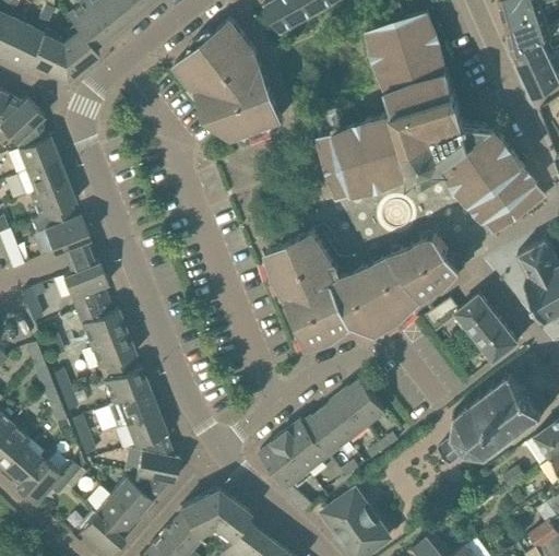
[(0,0),(0,21),(10,0),(0,0)]
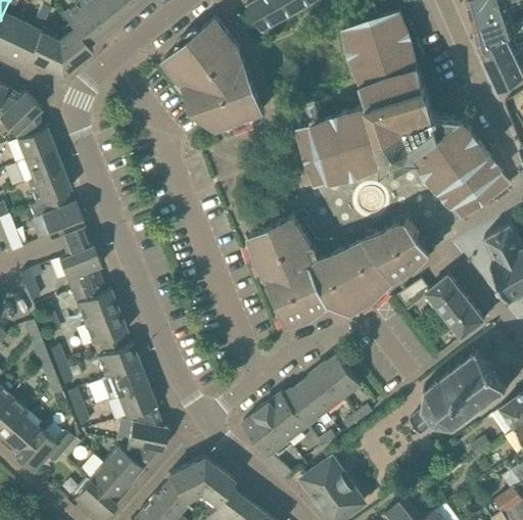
[(17,4),(9,0),(0,19),(0,52),(5,55),(21,21),(10,16),(17,4)]
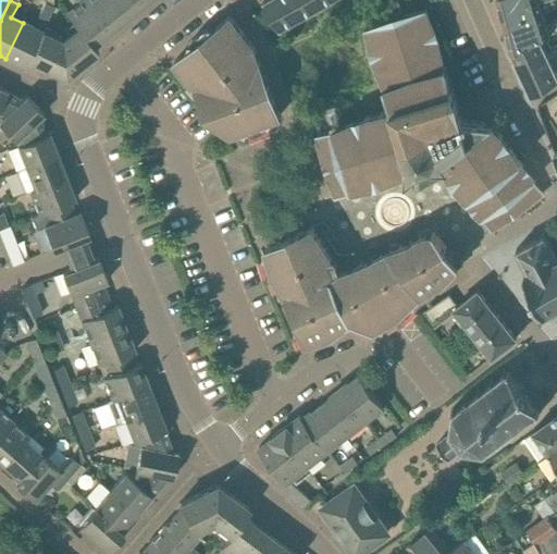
[(109,33),(83,0),(70,0),(75,8),(67,14),(78,28),(93,46),(109,33)]
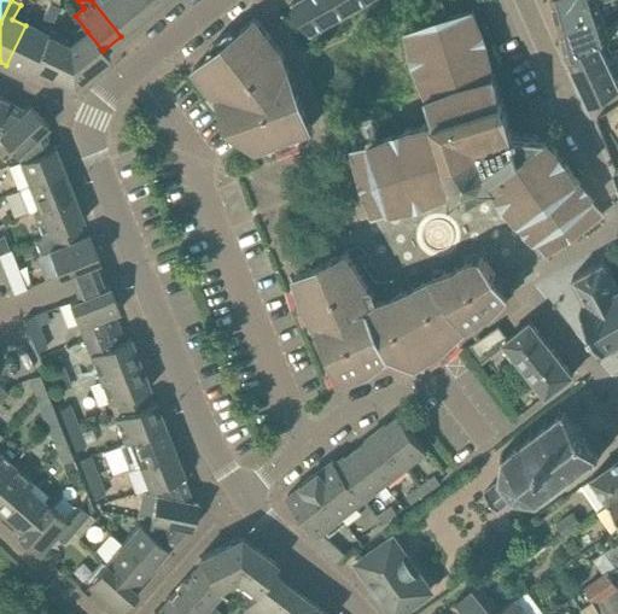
[(92,0),(121,36),(140,22),(122,0),(92,0)]
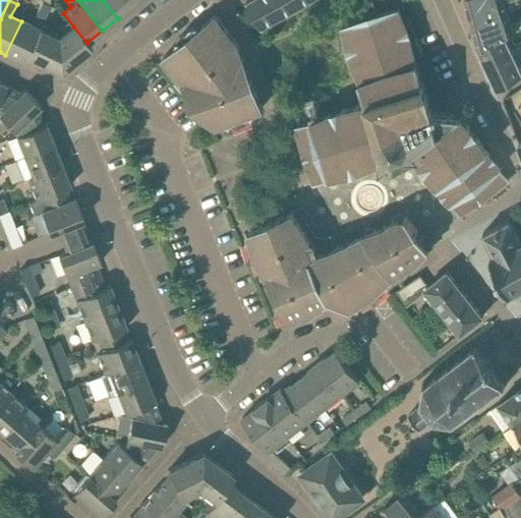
[(134,5),(130,0),(103,0),(118,18),(134,5)]
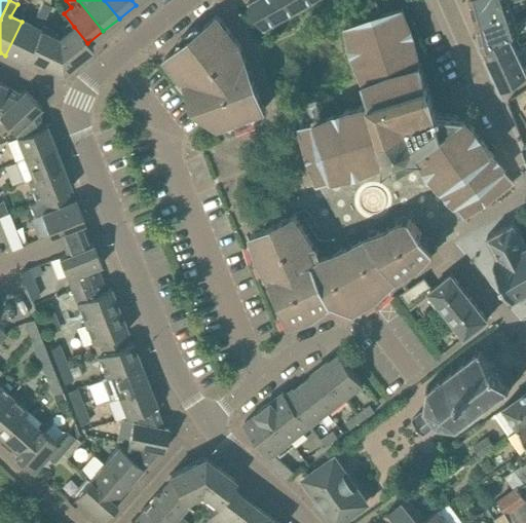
[(366,12),(369,22),(382,17),(376,0),(253,0),(250,2),(266,30),(316,0),(365,0),(367,3),(366,12)]
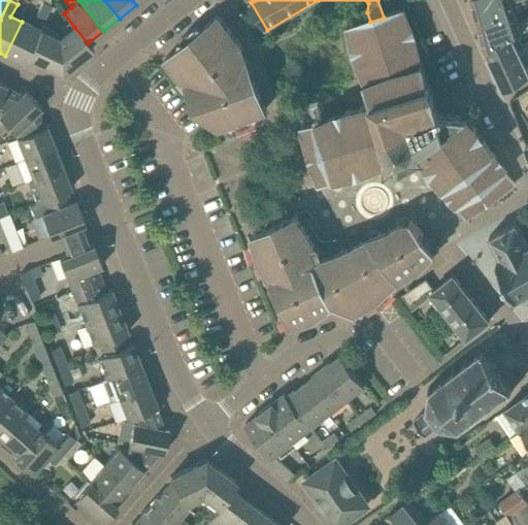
[(527,7),(527,0),(473,0),(480,24),(517,11),(527,7)]
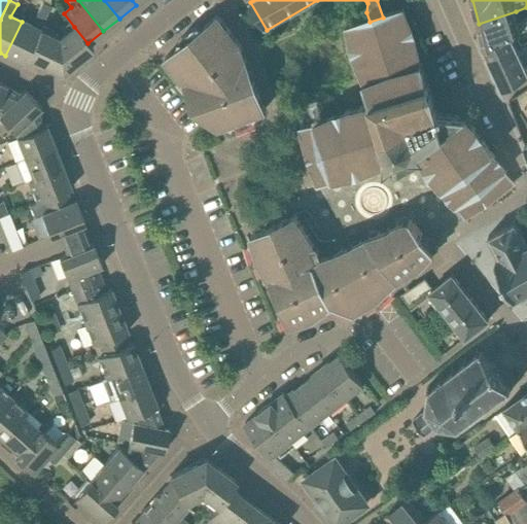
[(33,28),(22,22),(5,56),(26,66),(29,58),(41,32),(50,10),(42,6),(33,28)]
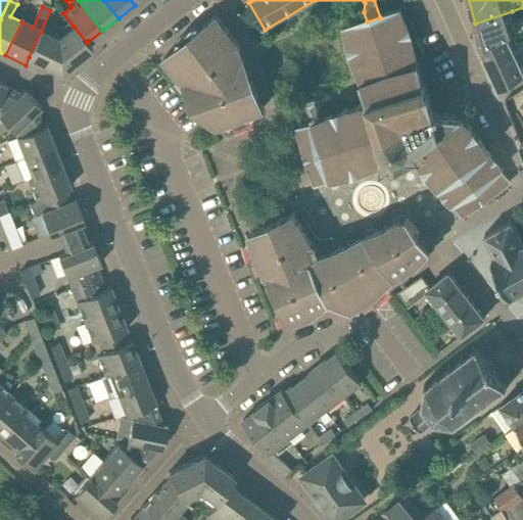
[(380,17),(367,21),(344,29),(369,105),(299,128),(308,157),(307,157),(305,160),(308,162),(310,162),(317,185),(393,160),(400,171),(414,167),(421,161),(463,220),(481,206),(484,206),(484,204),(484,203),(511,184),(464,119),(435,115),(401,10),(380,17)]
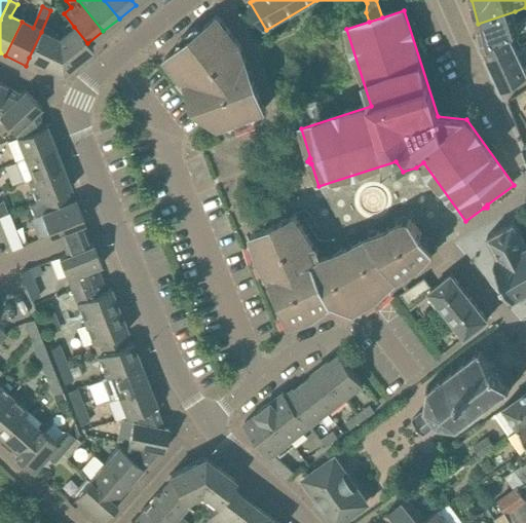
[(525,21),(519,24),(515,11),(478,24),(485,50),(516,37),(525,33),(525,21)]
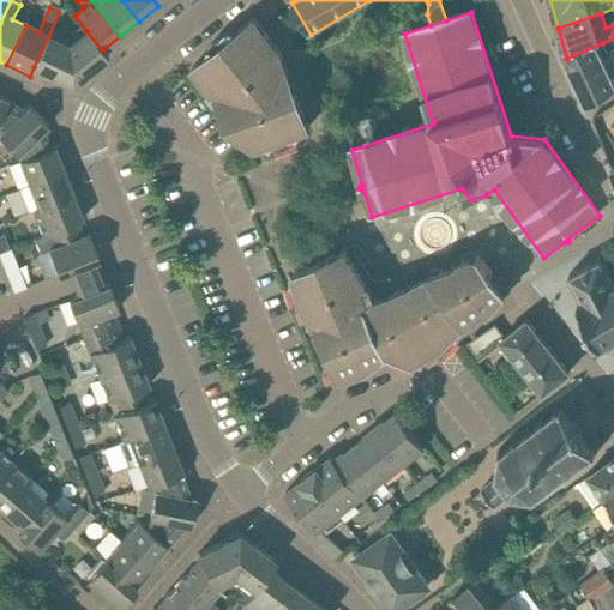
[(209,59),(193,71),(211,94),(221,95),(230,108),(229,116),(257,151),(264,148),(272,152),(276,144),(292,138),(299,142),(302,133),(309,131),(280,53),(256,22),(240,32),(232,32),(230,41),(218,50),(209,49),(209,59)]
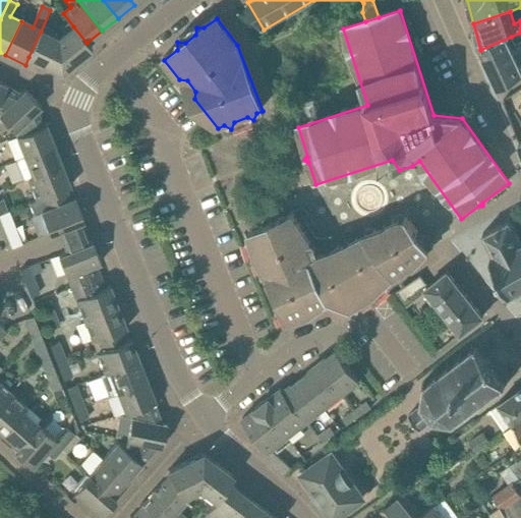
[(93,50),(87,43),(73,26),(57,40),(75,62),(93,50)]
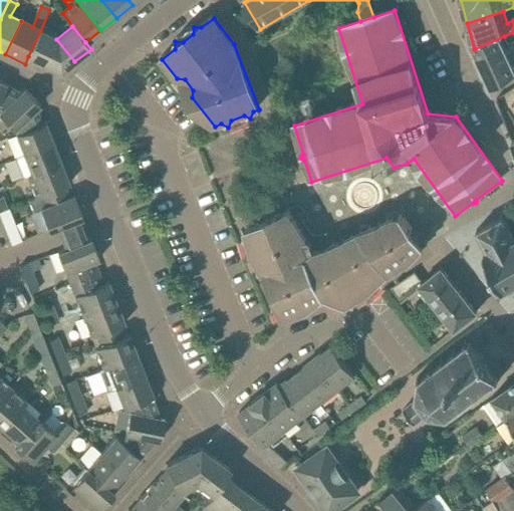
[(56,39),(40,31),(28,56),(44,64),(56,39)]
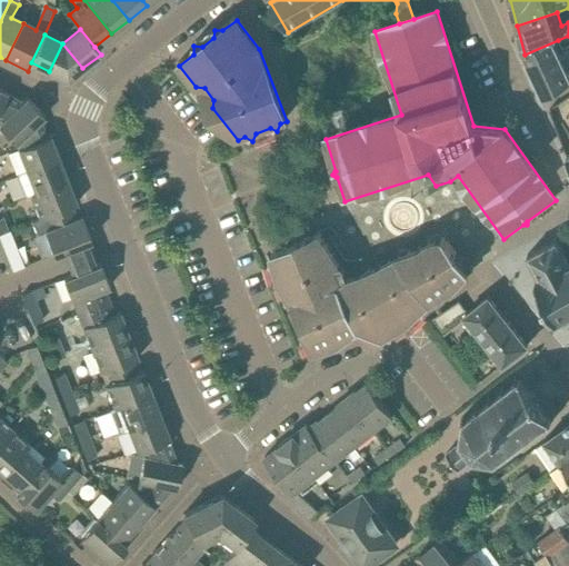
[(568,49),(566,52),(558,40),(525,55),(545,100),(568,85),(568,77),(567,72),(568,70),(568,49)]
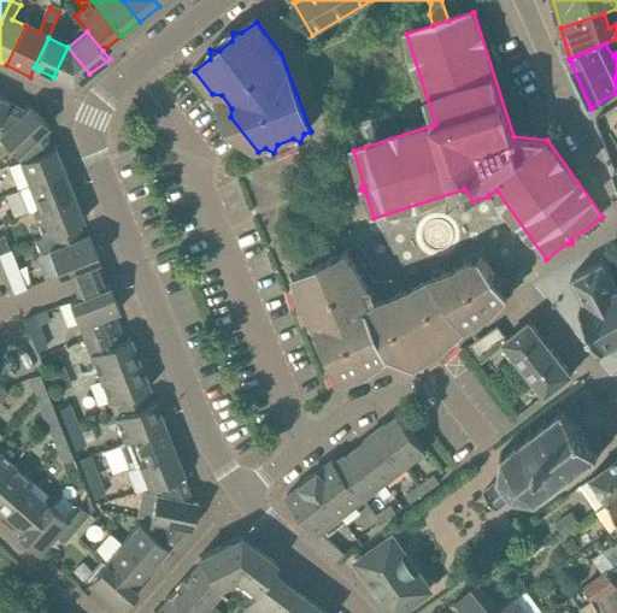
[(89,74),(68,47),(53,77),(74,87),(89,74)]
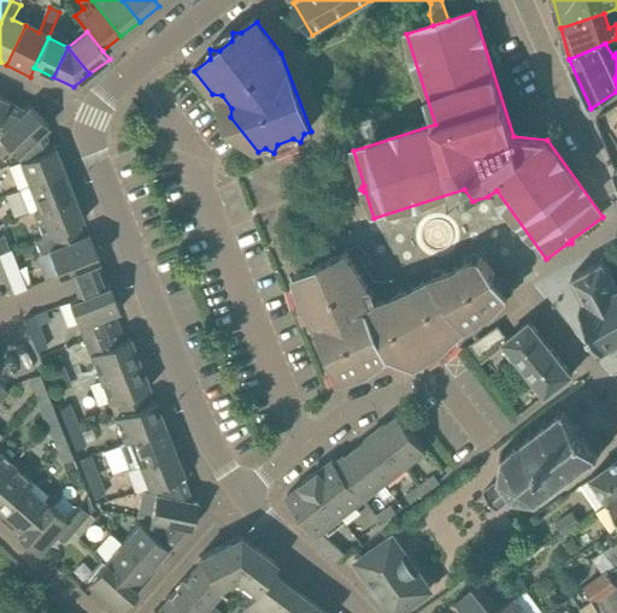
[(0,137),(27,113),(0,100),(0,137)]
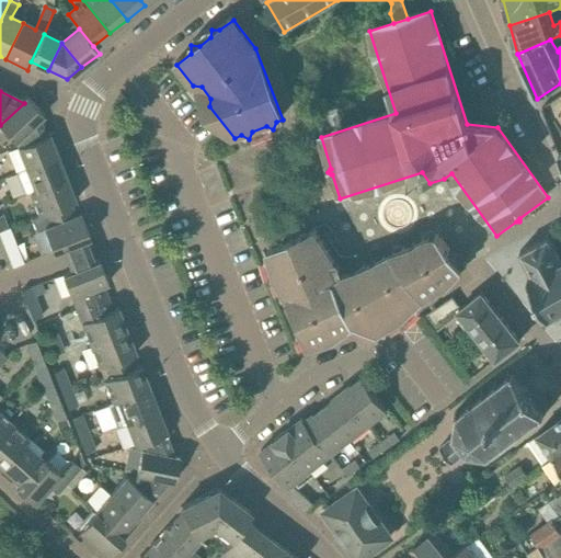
[(24,103),(0,125),(18,145),(19,149),(55,135),(55,134),(47,137),(41,122),(45,117),(27,99),(24,103)]
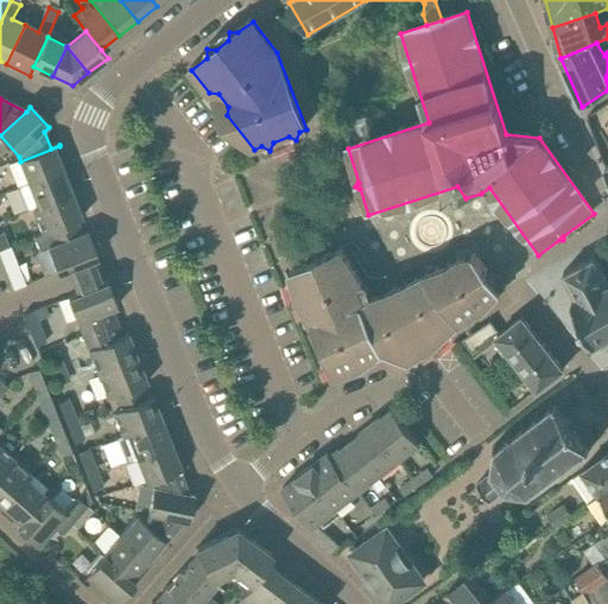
[(59,146),(20,161),(21,163),(8,167),(18,189),(63,171),(62,166),(67,164),(59,146)]
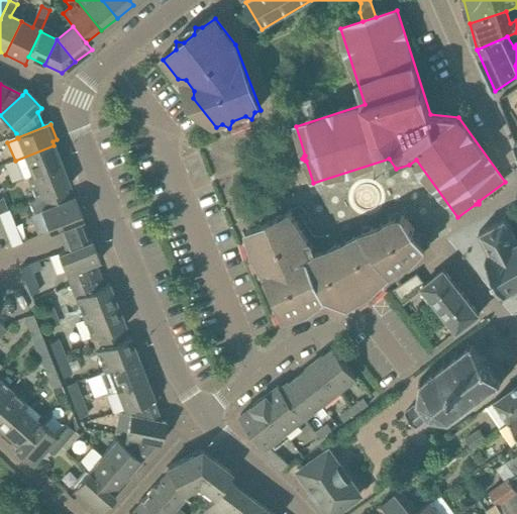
[(22,181),(28,179),(67,164),(57,139),(53,141),(54,145),(15,161),(22,181)]
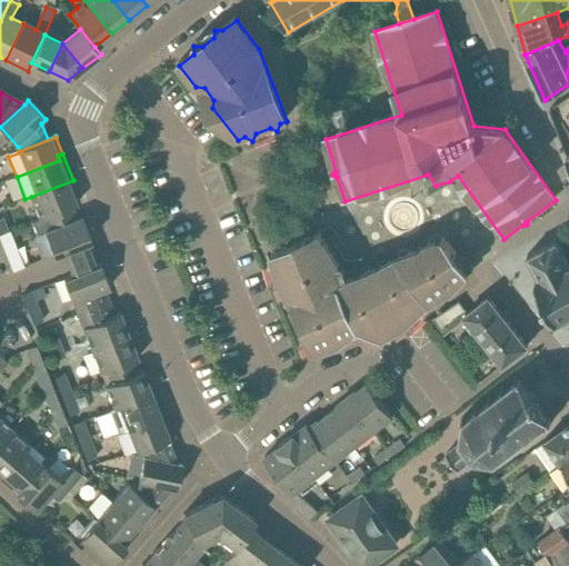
[(31,197),(40,219),(77,205),(69,184),(73,182),(73,180),(31,197)]
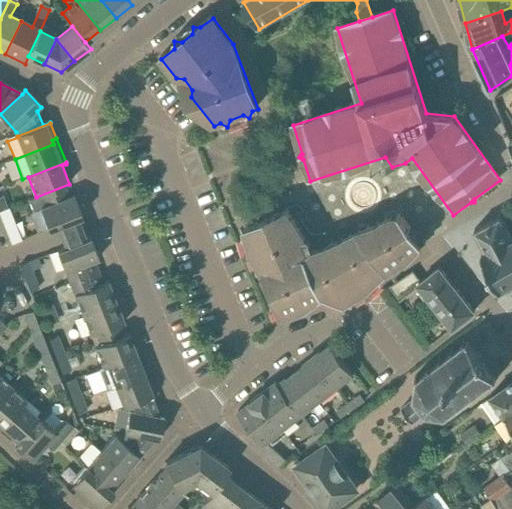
[(69,184),(36,197),(37,198),(30,201),(34,213),(42,210),(49,231),(59,227),(80,219),(83,218),(74,197),(69,199),(65,187),(70,185),(69,184)]
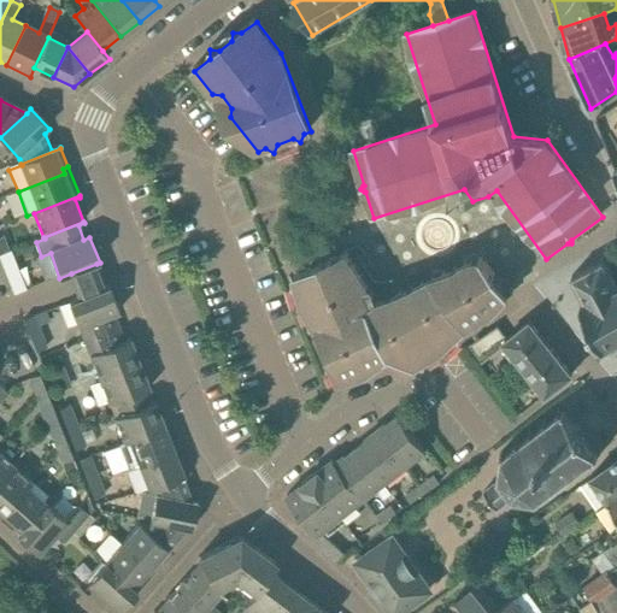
[(10,252),(0,255),(0,259),(7,277),(18,272),(10,252)]
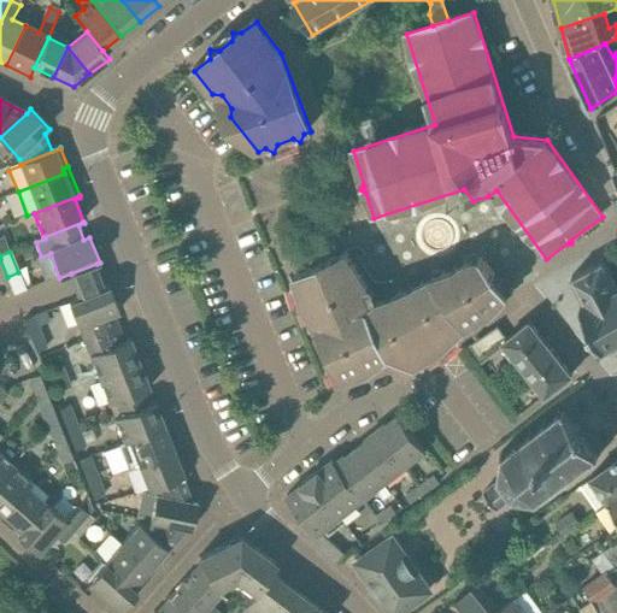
[(345,301),(370,290),(347,254),(328,263),(345,301)]
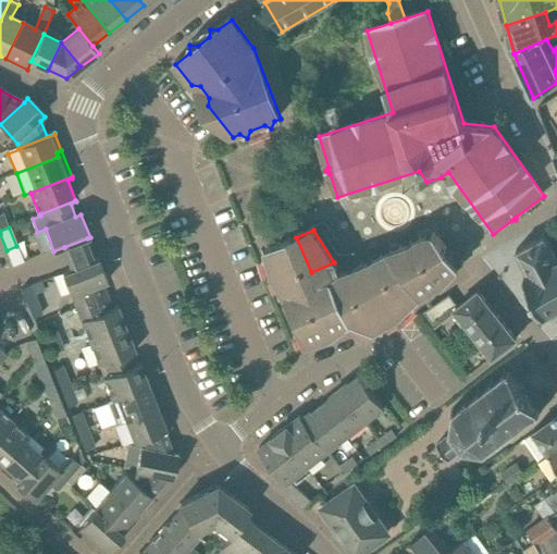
[(351,298),(450,254),(435,234),(419,241),(341,275),(351,298)]
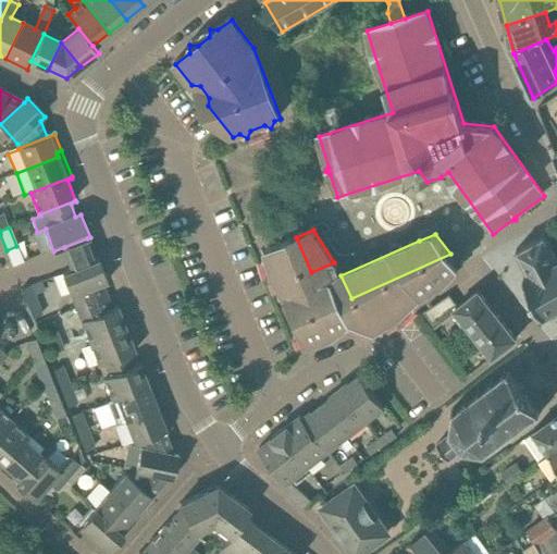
[(311,272),(296,237),(268,250),(308,343),(355,322),(376,332),(376,331),(375,331),(459,268),(460,267),(450,254),(351,298),(341,275),(337,266),(334,262),(311,272)]
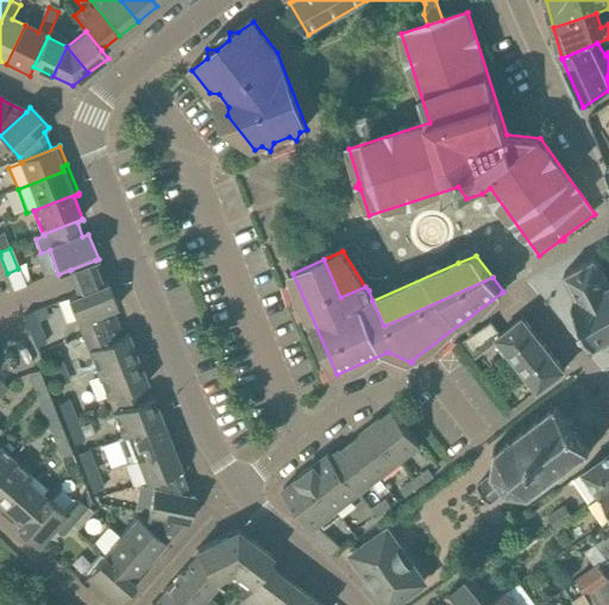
[(608,282),(597,259),(566,275),(579,302),(573,304),(596,347),(608,340),(608,282)]
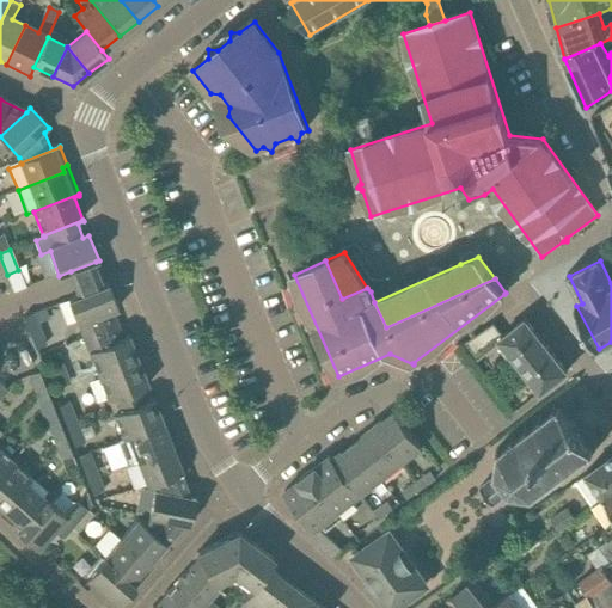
[(80,331),(114,317),(112,314),(120,311),(109,286),(105,287),(101,275),(96,262),(71,271),(75,284),(81,296),(69,301),(80,331)]
